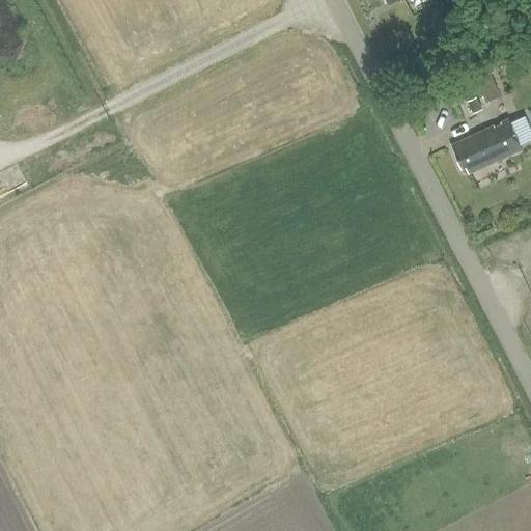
[(429,24),(429,26),(429,27),(429,28),(430,29),(431,31),(432,31),(434,32),(435,32),(436,33),(437,33),(439,32),(440,31),(441,31),(442,30),(442,28),(442,27),(442,26),(442,25),(442,23),(441,22),(440,21),(439,21),(438,20),(436,20),(435,20),(434,21),(432,21),(431,22),(430,23),(429,24)]
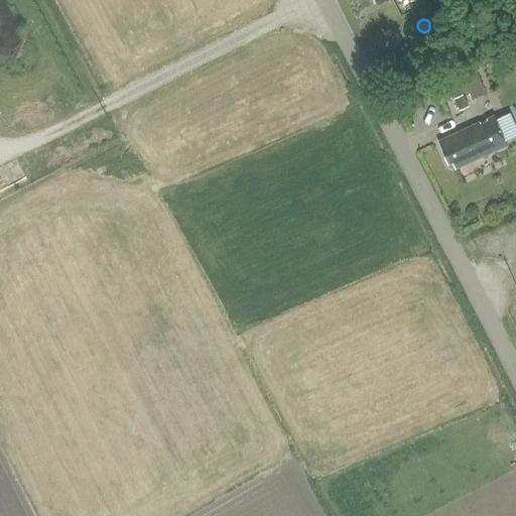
[(473,69),(459,75),(463,85),(470,102),(485,96),(477,79),(473,69)]
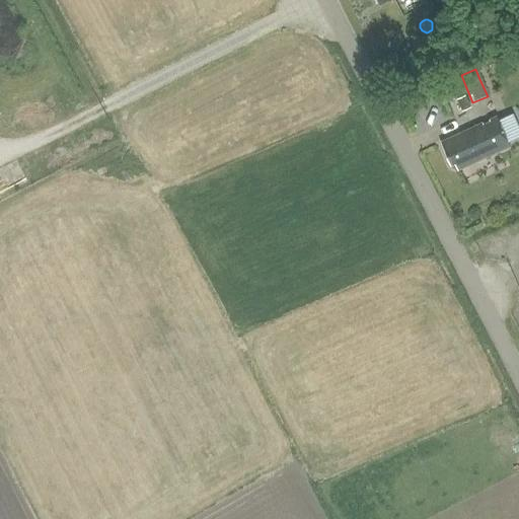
[(456,102),(462,115),(470,110),(464,98),(456,102)]
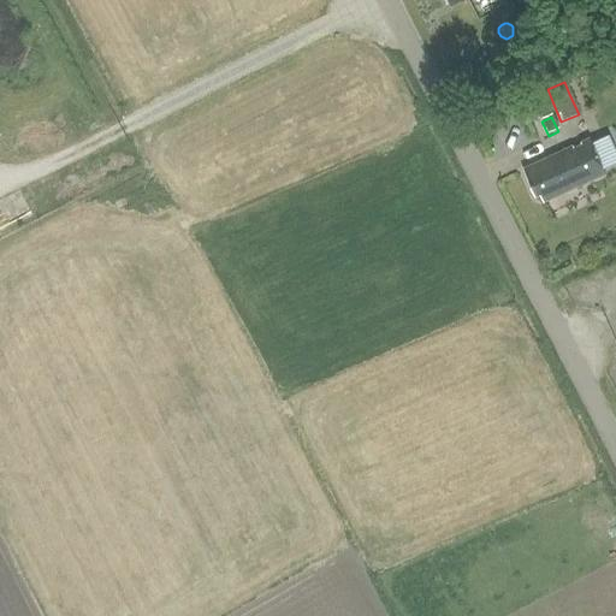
[(591,144),(602,170),(615,163),(615,152),(609,136),(591,144)]
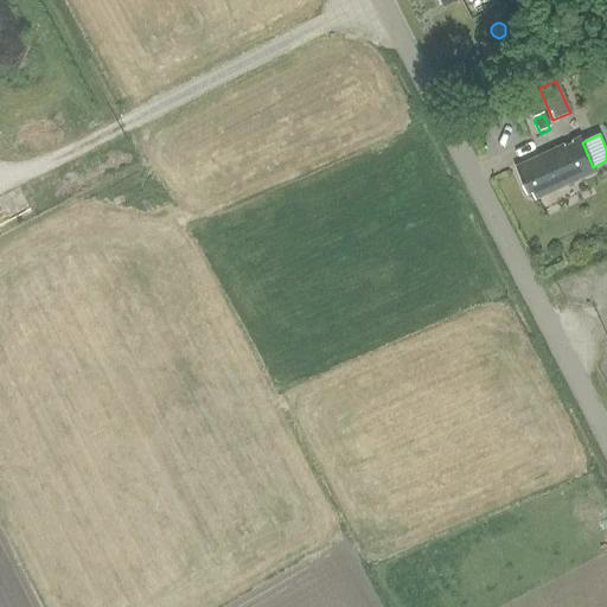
[(536,198),(589,174),(575,142),(522,166),(524,172),(519,174),(526,192),(532,189),(536,198)]
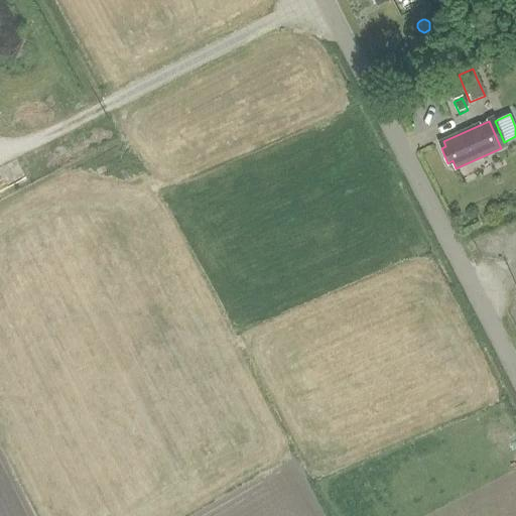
All buildings are outlined.
